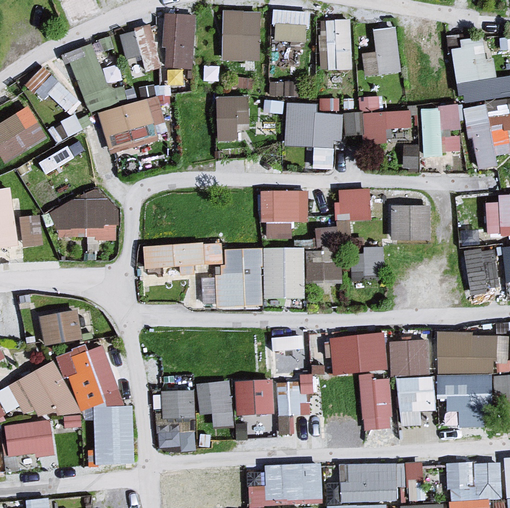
[(309,12),(272,9),(270,32),(274,33),(274,40),(306,43),(309,12)]
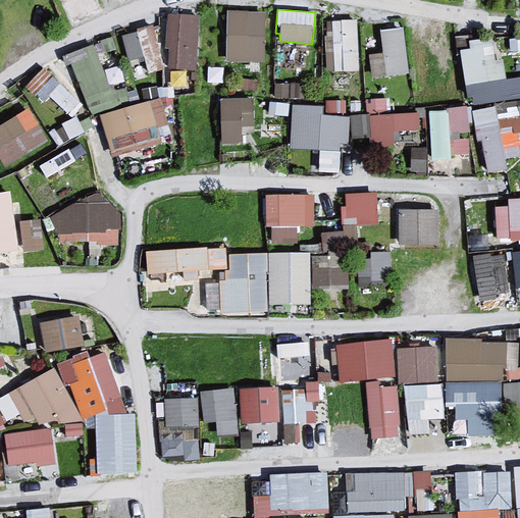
[(264,12),(228,11),(226,59),(263,60),(264,12)]
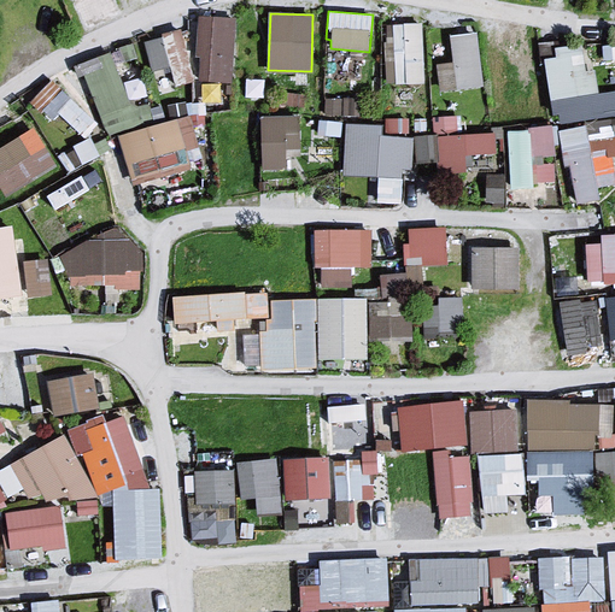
[(233,18),(199,18),(197,78),(232,80),(233,18)]
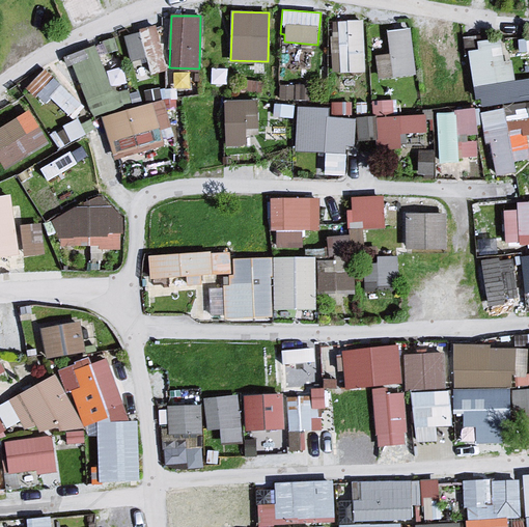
[(362,19),(334,21),(336,72),(364,71),(362,19)]
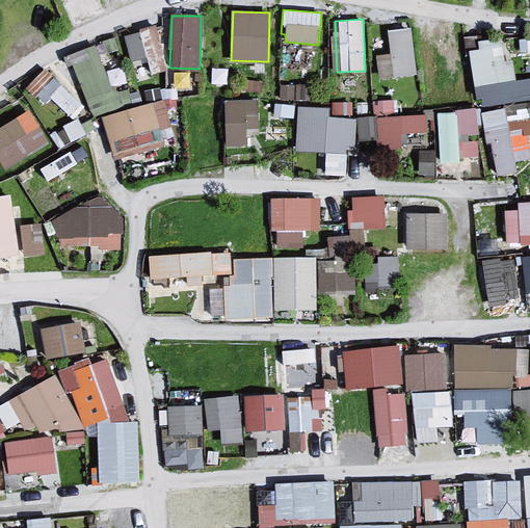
[(156,26),(123,34),(134,78),(167,70),(156,26)]
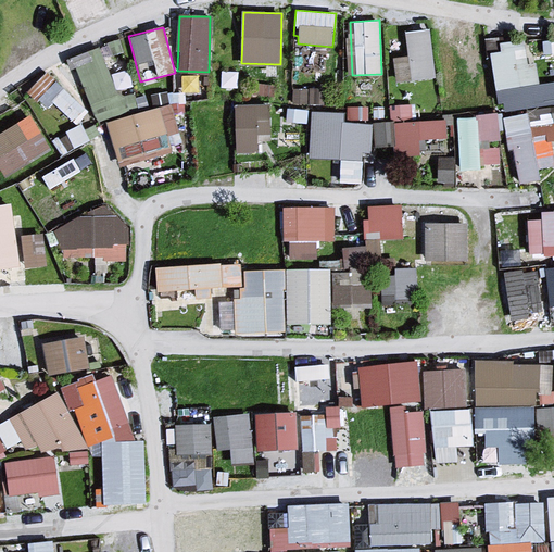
[(429,28),(405,30),(407,54),(392,55),(395,80),(435,76),(429,28)]
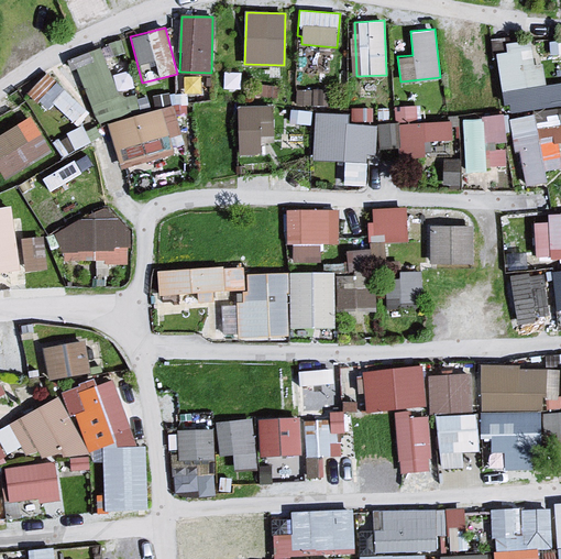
[(532,64),(529,37),(506,42),(507,52),(496,53),(504,103),(510,102),(512,112),(560,105),(560,81),(546,84),(542,63),(532,64)]
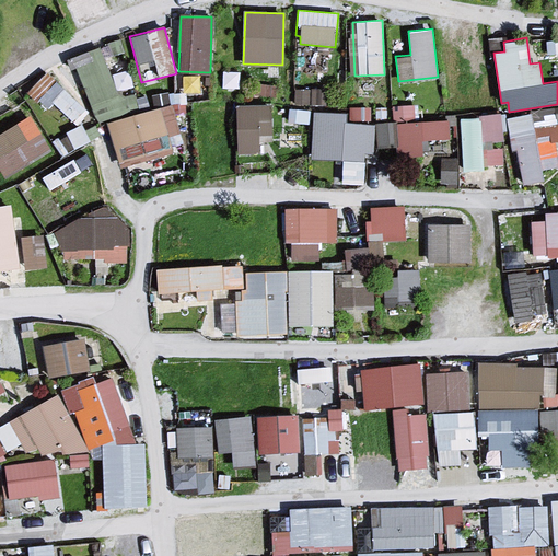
[(557,39),(546,42),(547,54),(557,51),(557,39)]
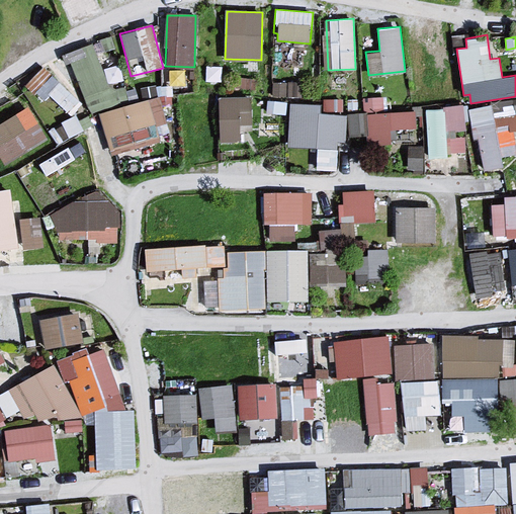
[(92,45),(66,54),(89,116),(131,101),(124,85),(108,91),(92,45)]
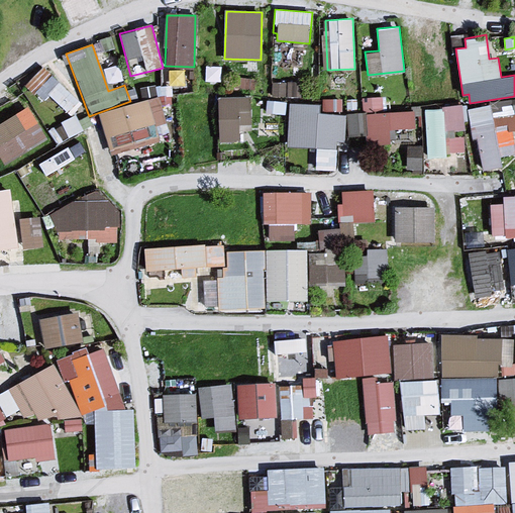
[(83,102),(42,64),(22,85),(33,95),(35,92),(42,99),(48,93),(71,114),(83,102)]
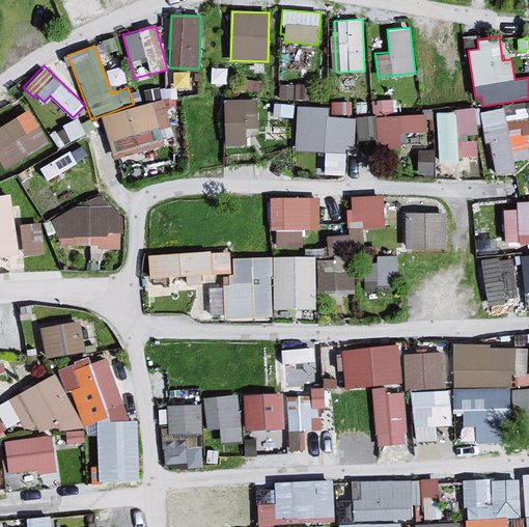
[(188,74),(174,74),(174,85),(188,85),(188,74)]
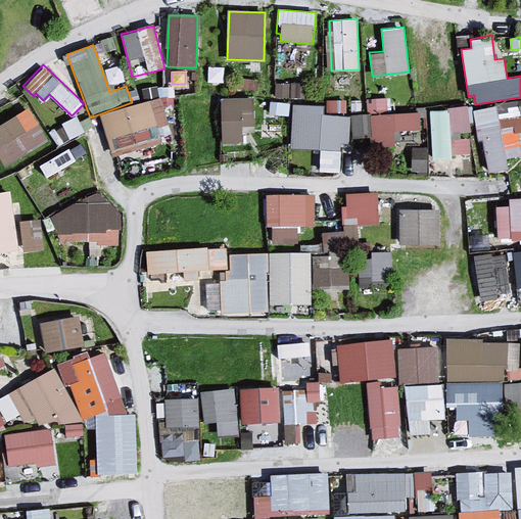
[(255,80),(234,78),(233,86),(254,88),(255,80)]
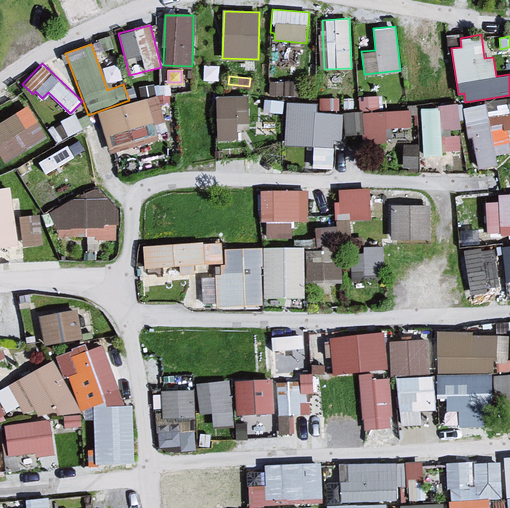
[(299,83),(268,82),(268,93),(299,94),(299,83)]
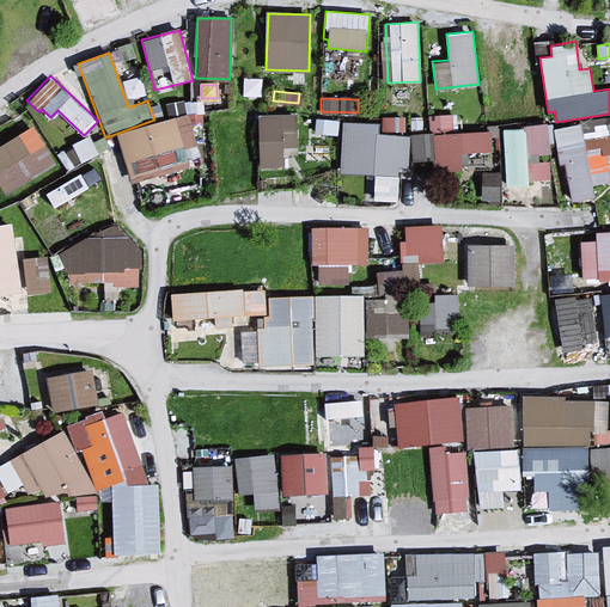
[(298,153),(297,114),(260,115),(260,167),(282,167),(282,153),(298,153)]
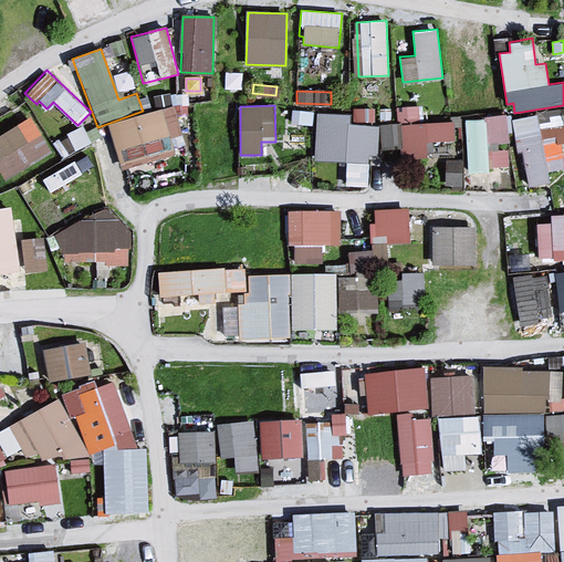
[(418,107),(397,107),(397,121),(418,120),(418,107)]
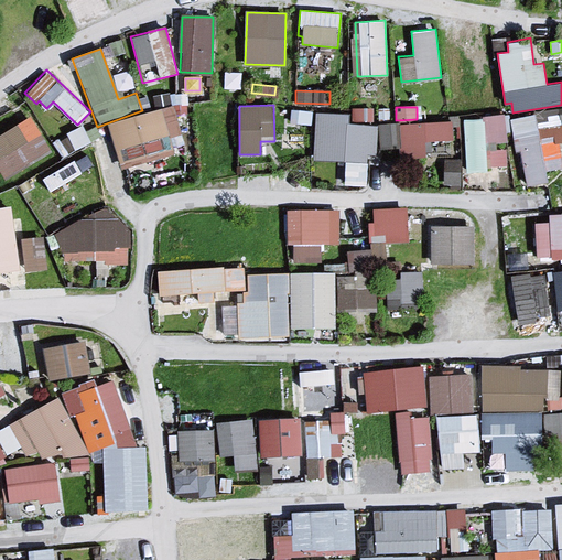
[(172,108),(108,126),(118,164),(171,150),(166,135),(179,131),(172,108)]
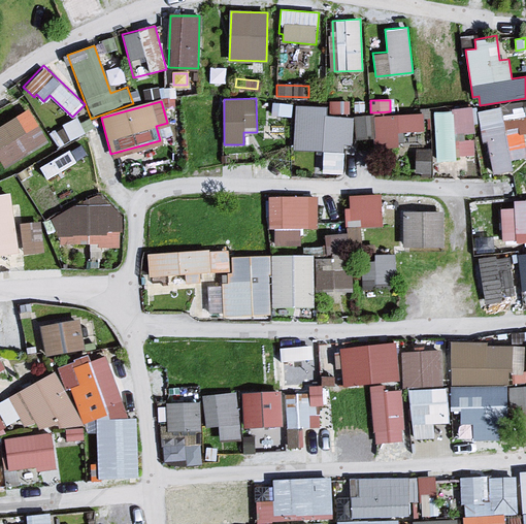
[(291,103),(271,101),(270,112),(290,115),(291,103)]
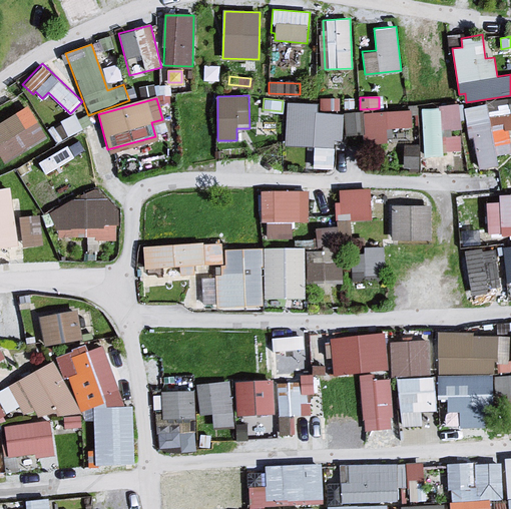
[(339,99),(321,98),(321,109),(338,110),(339,99)]
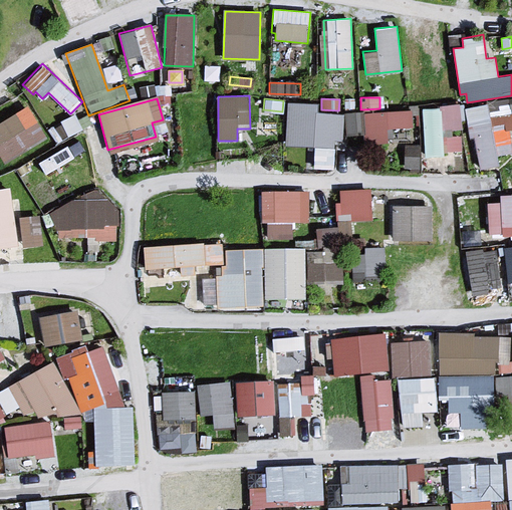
[(354,98),(345,98),(345,109),(353,109),(354,98)]
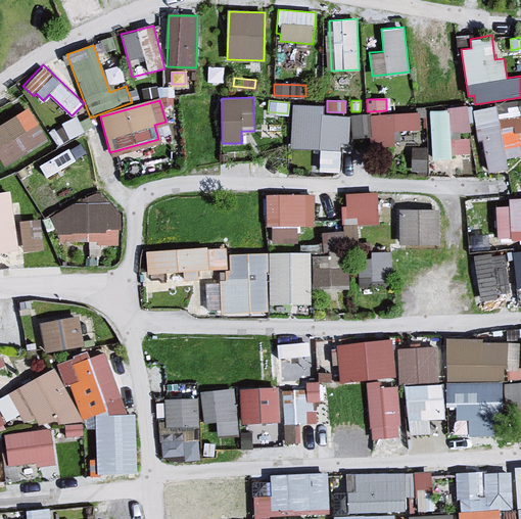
[(520,133),(520,102),(473,111),(484,175),(509,170),(506,155),(519,152),(516,135),(520,133)]
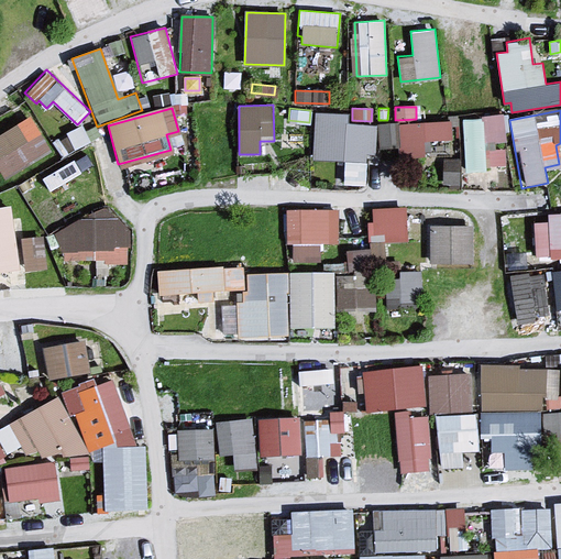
[(349,125),(350,113),(312,111),(311,160),(345,162),(345,182),(364,183),(365,155),(374,155),(375,127),(349,125)]
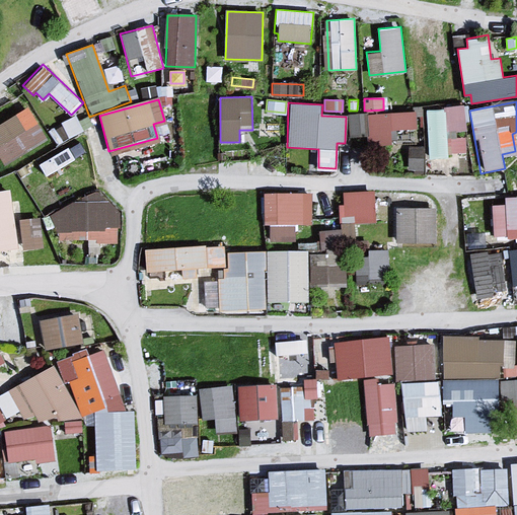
[(464,105),(423,111),(427,161),(448,160),(448,153),(465,152),(464,139),(455,140),(454,129),(466,128),(464,105)]
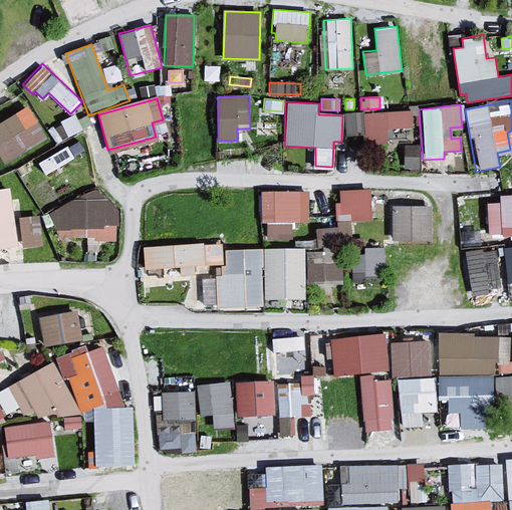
[(45,137),(26,108),(0,125),(0,152),(6,162),(45,137)]
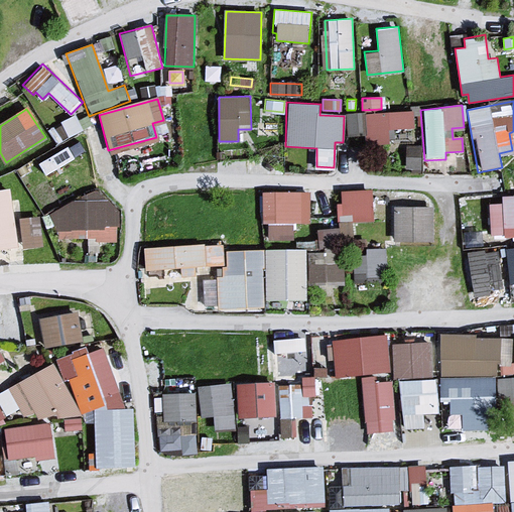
[(412,111),(348,115),(349,135),(368,133),(369,143),(390,142),(389,131),(413,130),(412,111)]
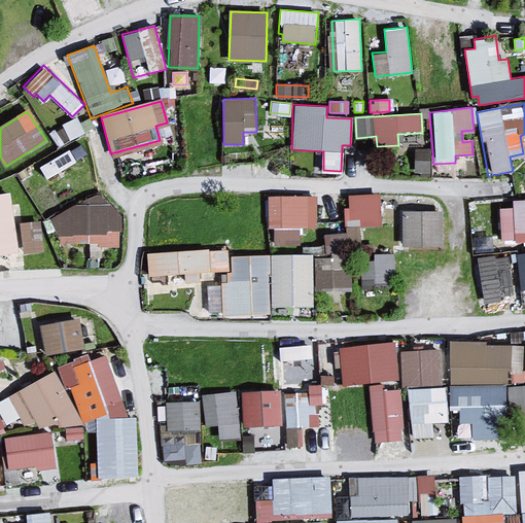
[(64,128),(51,133),(56,141),(91,125),(86,117),(80,120),(76,116),(62,124),(64,128)]
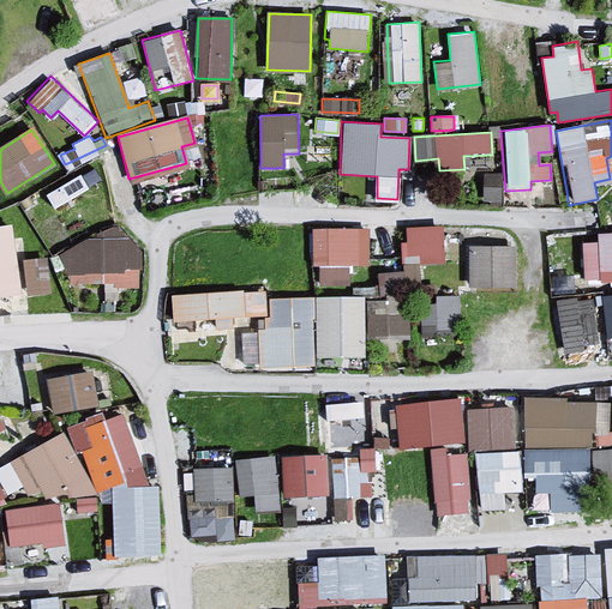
[(94,155),(22,198),(37,224),(97,190),(100,194),(113,187),(94,155)]
